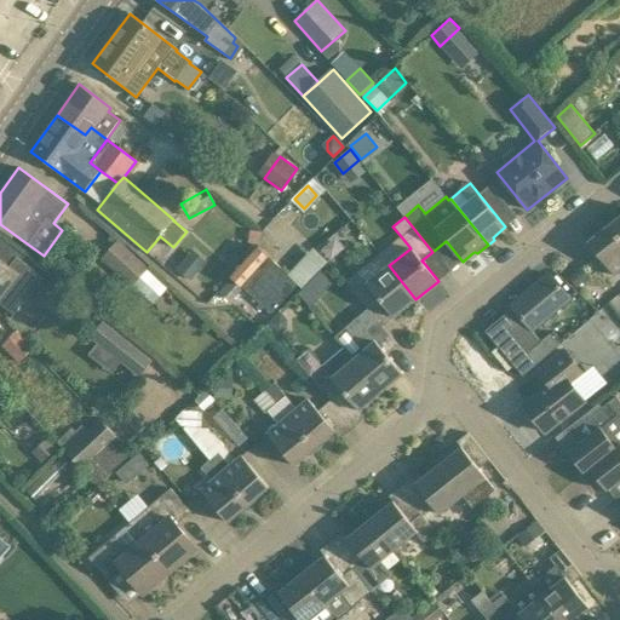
[(619,217),(609,227),(619,239),(619,217)]
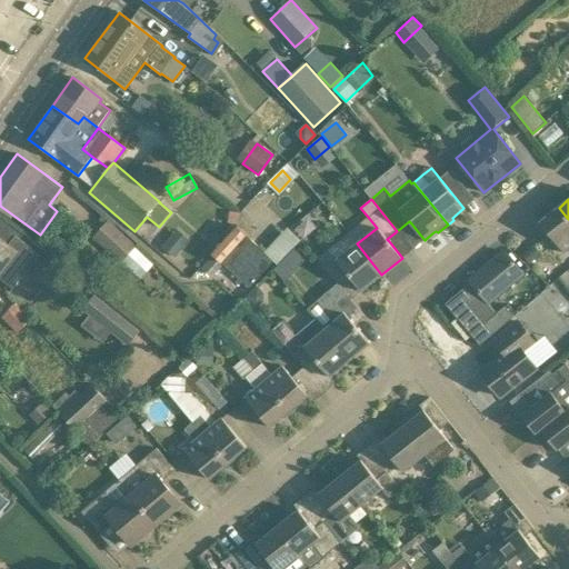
[(568,219),(559,208),(540,223),(563,253),(568,248),(568,219)]
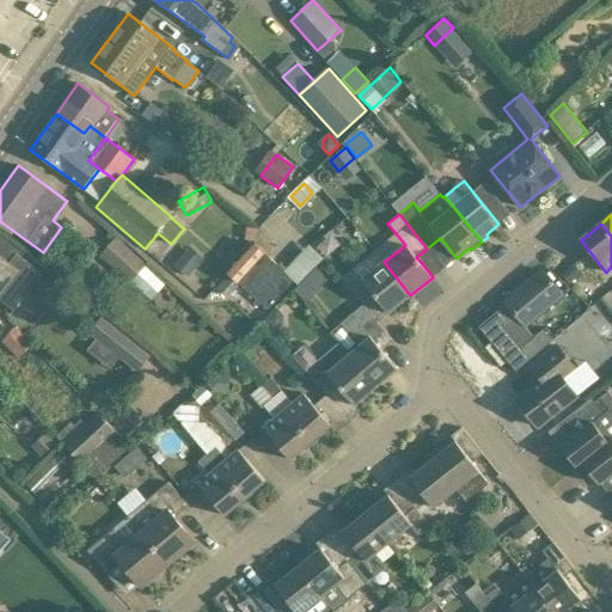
[(245,240),(250,240),(251,240),(256,242),(258,228),(246,227),(245,240)]
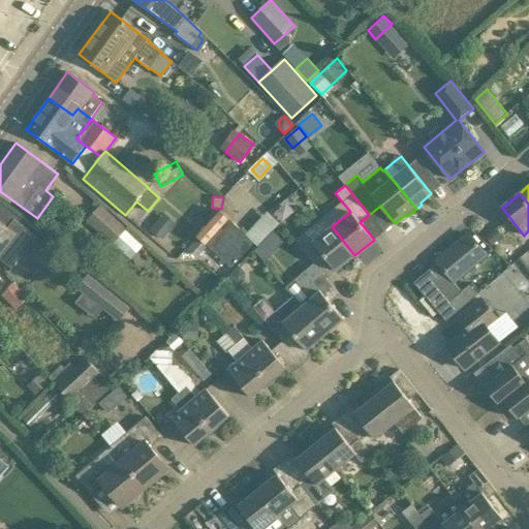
[(127,229),(101,205),(86,220),(113,245),(127,229)]
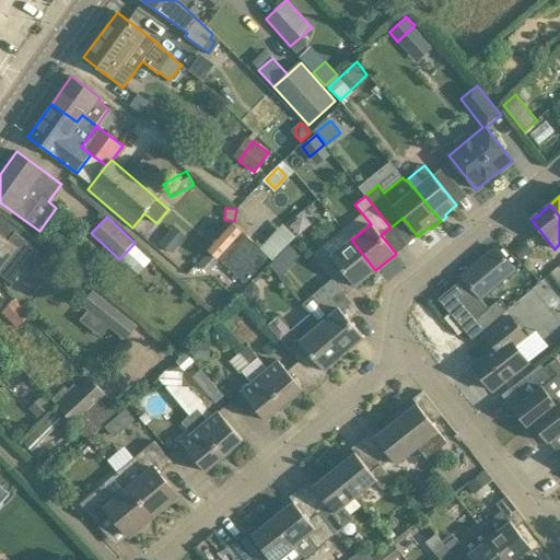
[(234,223),(209,251),(210,252),(222,263),(246,235),(234,223)]
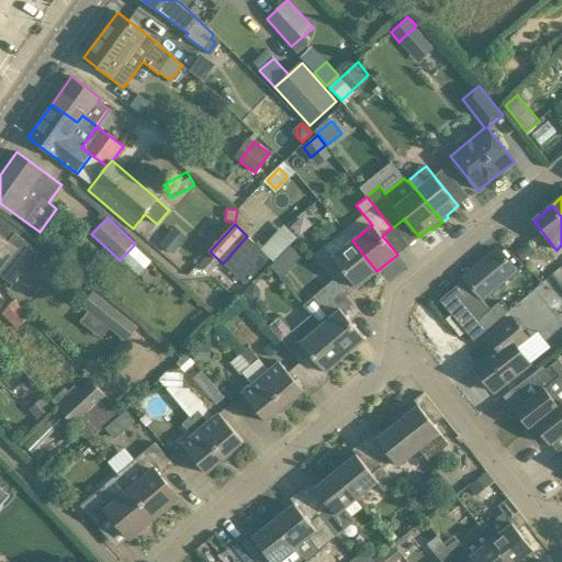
[(163,244),(173,254),(183,242),(172,232),(163,244)]
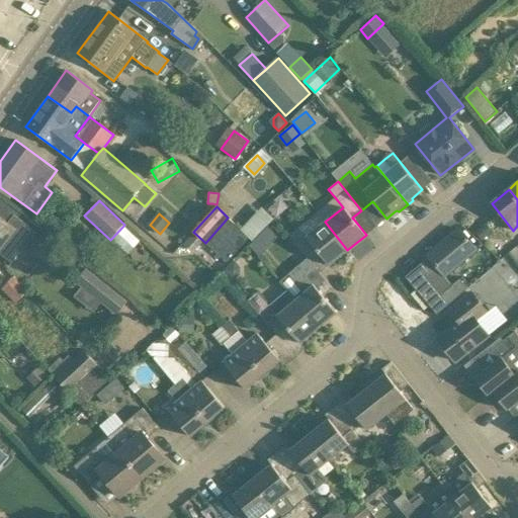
[(0,253),(12,263),(36,232),(14,214),(8,223),(0,216),(0,253)]
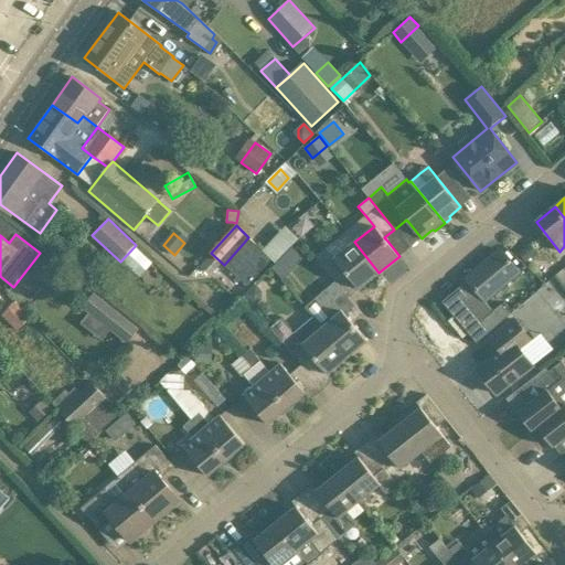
[(248,237),(224,265),(248,286),(273,258),(248,237)]
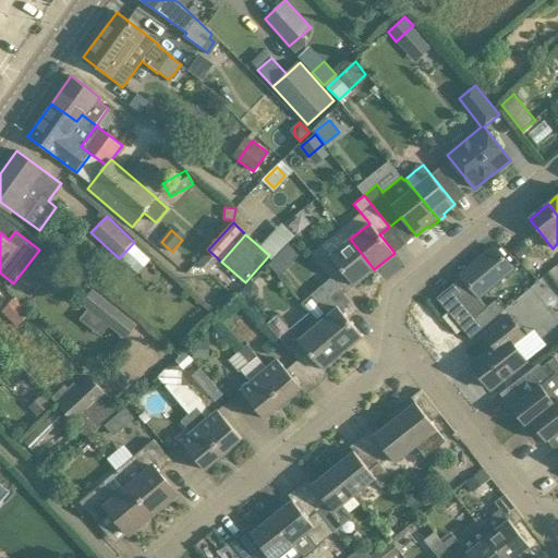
[(322,244),(311,253),(318,263),(327,274),(328,276),(339,267),(340,268),(354,286),(374,269),(350,239),(330,255),(322,244)]
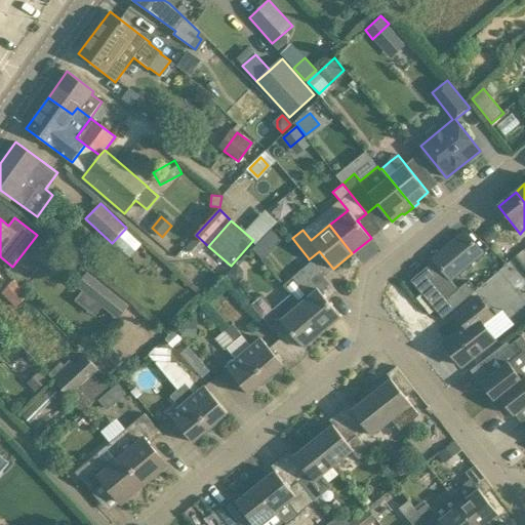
[(494,228),(483,236),(488,243),(499,235),(494,228)]
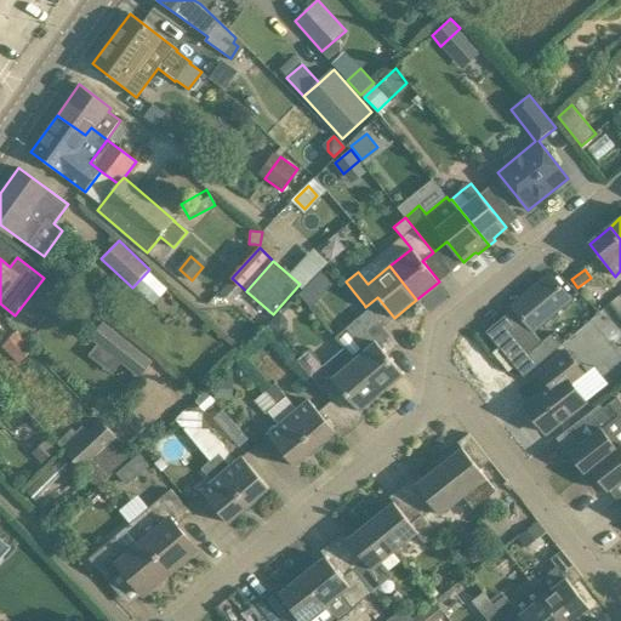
[(514,308),(485,331),(499,347),(493,353),(508,371),(514,366),(524,377),(560,346),(552,335),(542,342),(533,331),(534,330),(570,298),(551,274),(546,278),(512,306),(514,308)]
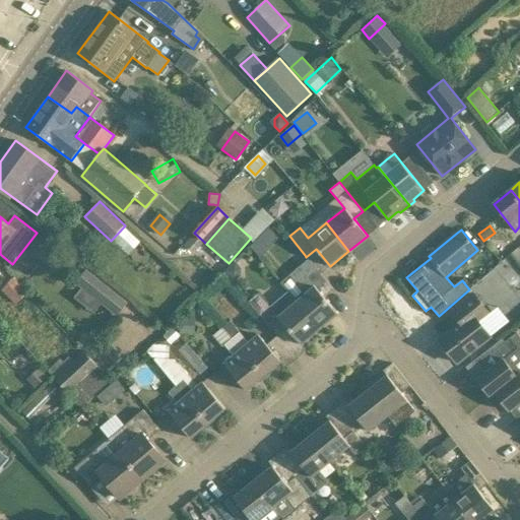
[(194,235),(185,245),(193,253),(203,243),(194,235)]
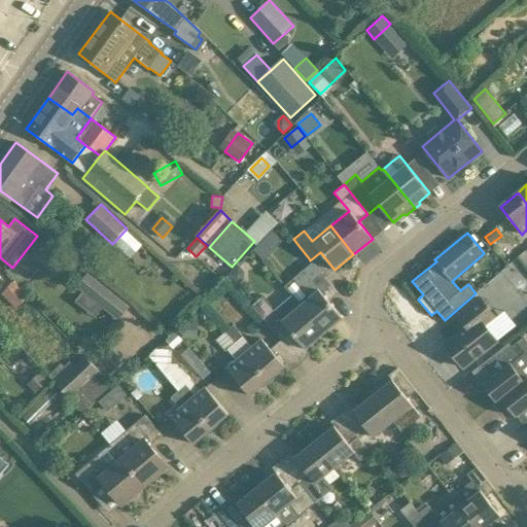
[(312,262),(293,279),(310,299),(301,306),(323,334),(343,317),(328,301),(338,292),(325,277),(321,273),(313,262),(312,262)]
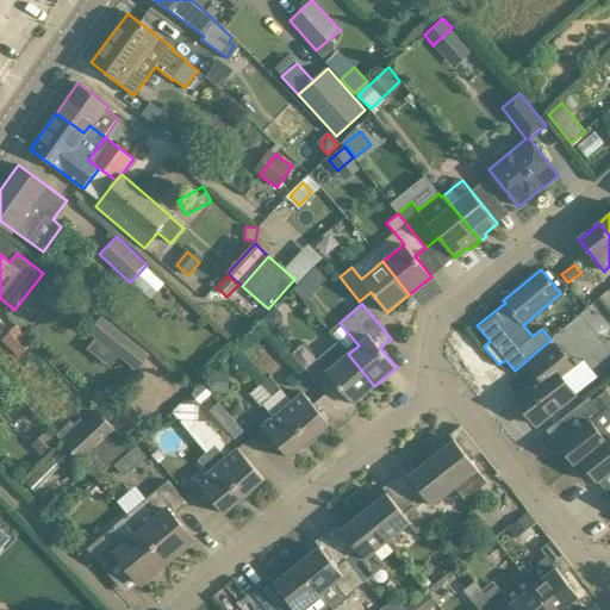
[(278,307),(265,318),(274,329),(282,323),(284,313),(278,307)]
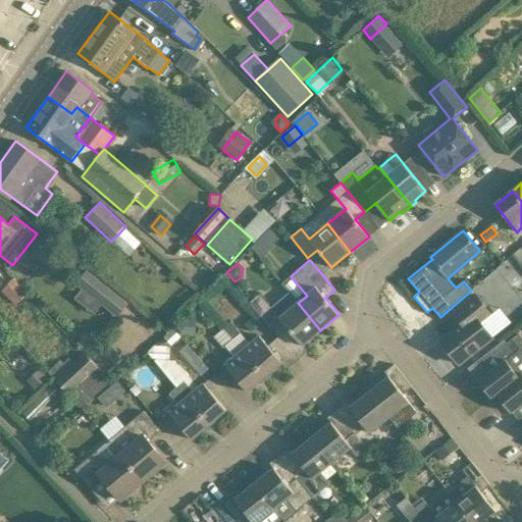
[(117,317),(128,304),(87,270),(75,284),(82,290),(74,299),(94,314),(101,305),(117,317)]
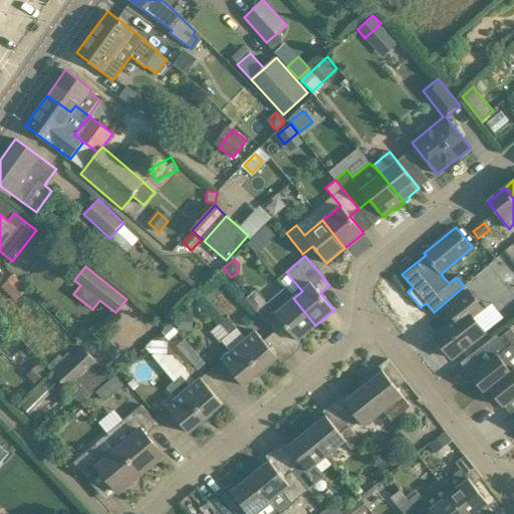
[(1,287),(15,301),(27,290),(13,275),(1,287)]
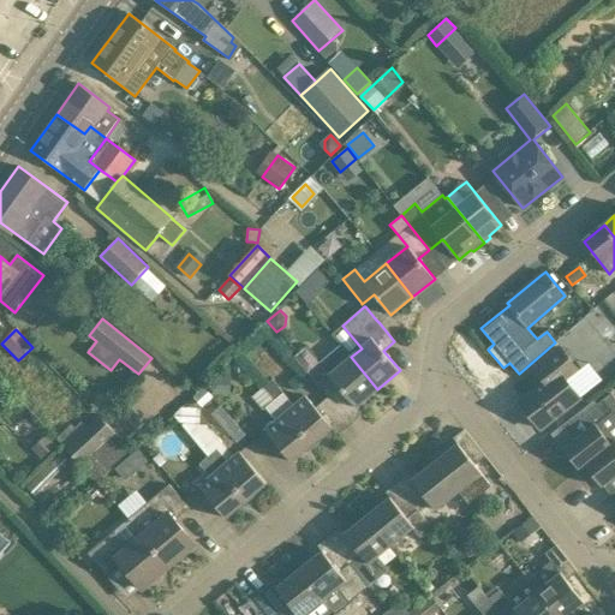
[(321,363),(309,374),(328,396),(329,398),(341,389),(357,407),(377,389),(351,357),(341,345),(321,363)]
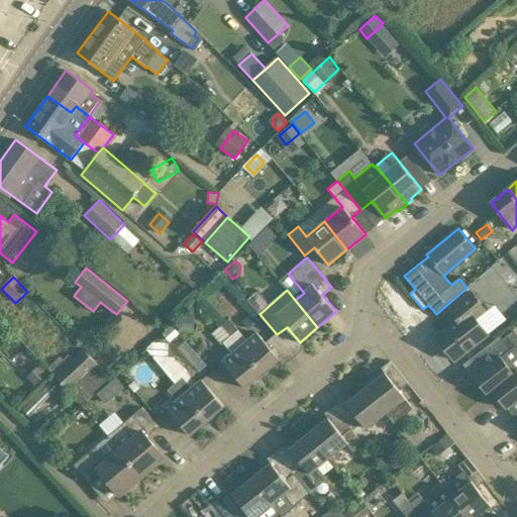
[(456,323),(437,338),(454,360),(486,335),(476,322),(488,313),(471,292),(449,309),(449,310),(450,309),(459,320),(456,323)]
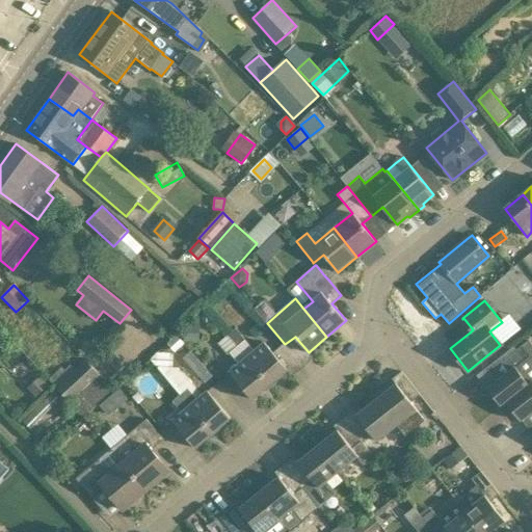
[(185,328),(184,341),(200,342),(200,329),(201,325),(185,324),(185,328)]
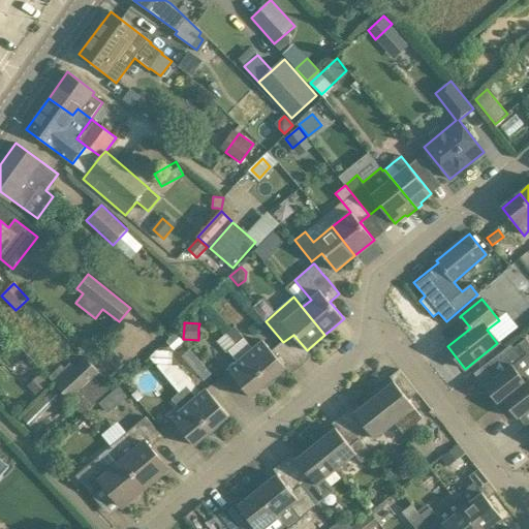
[(235,328),(226,334),(236,345),(238,346),(269,382),(286,368),(263,341),(254,349),(246,339),(245,340),(235,328)]
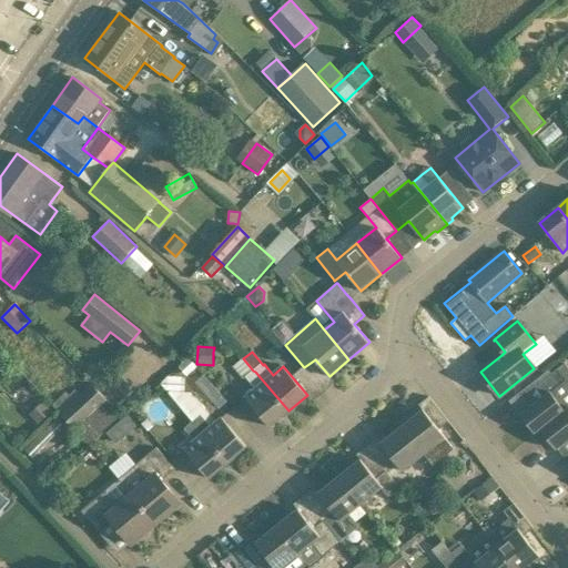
[(544,396),(520,415),(536,434),(540,430),(541,430),(567,408),(567,367),(565,364),(558,371),(537,387),(544,396)]
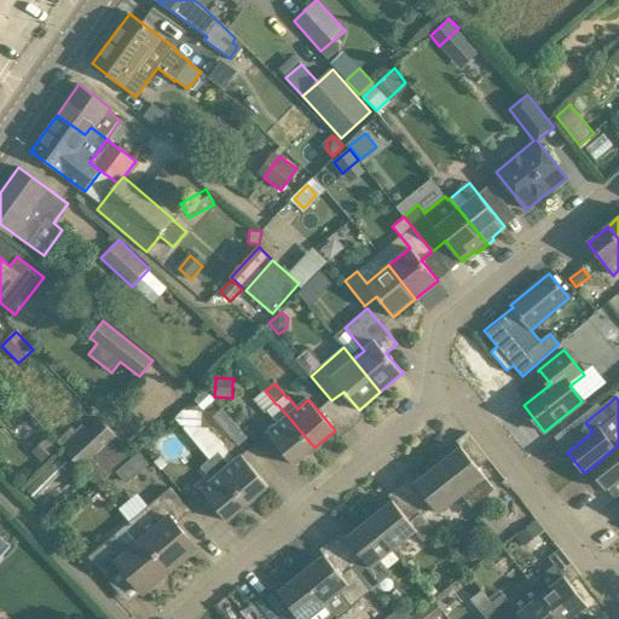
[(279,423),(267,433),(294,466),(314,449),(314,447),(278,405),(276,404),(268,410),(270,412),(279,423)]
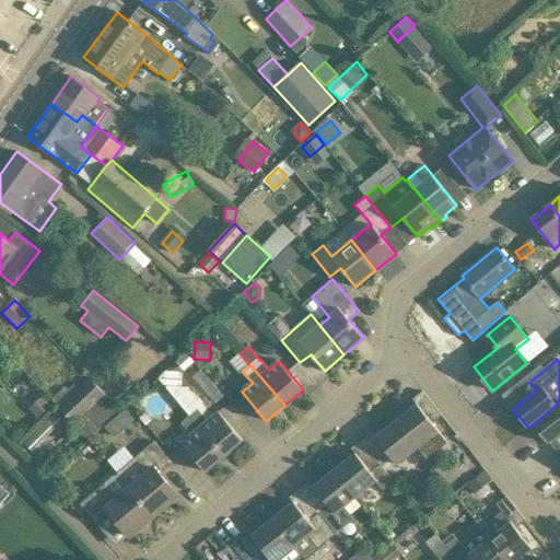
[(165,371),(159,378),(164,385),(183,386),(184,372),(165,371)]
